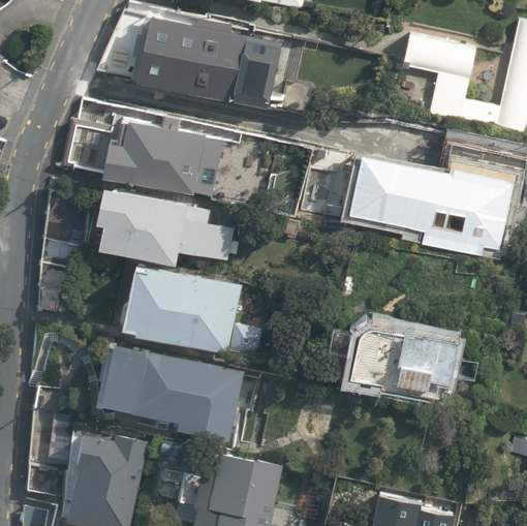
[(136,84),(267,111),(280,43),(224,32),(226,21),(207,17),(205,27),(150,17),(146,31),(135,29),(128,64),(141,66),(137,79),(136,84)]
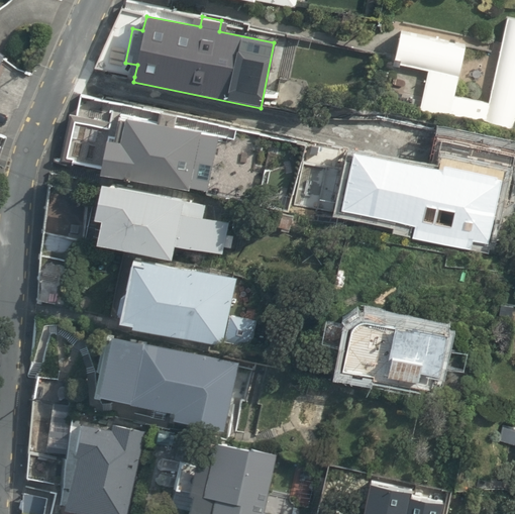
[(482,124),(511,131),(514,114),(514,20),(508,19),(490,101),(450,92),(461,45),(396,30),(389,65),(421,73),(417,91),(427,94),(425,104),(484,117),(482,124)]
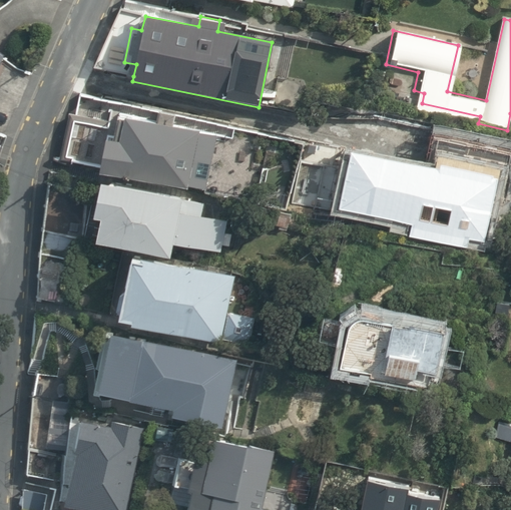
[(84,89),(120,95),(123,76),(112,74),(93,71),(84,89)]
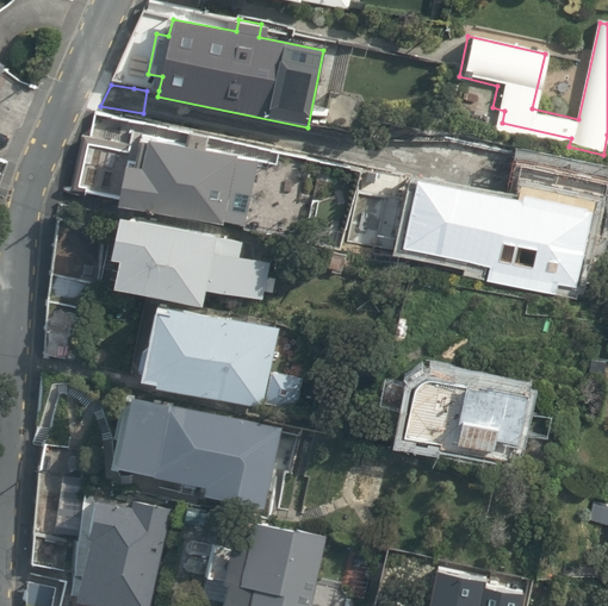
[(117,204),(243,227),(256,161),(140,138),(134,166),(125,164),(117,204)]
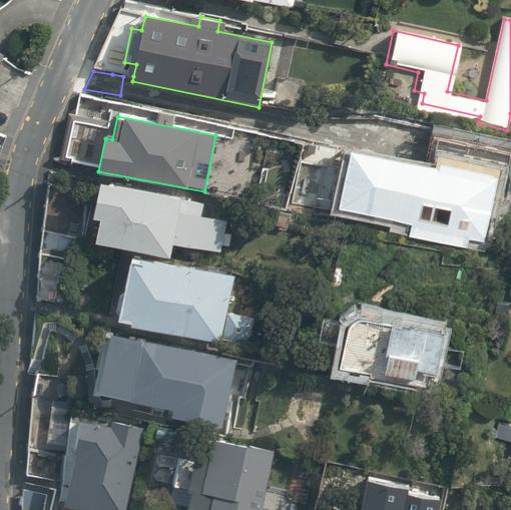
[(345,214),(422,232),(428,205),(435,207),(441,182),(456,185),(467,139),(367,116),(345,214)]
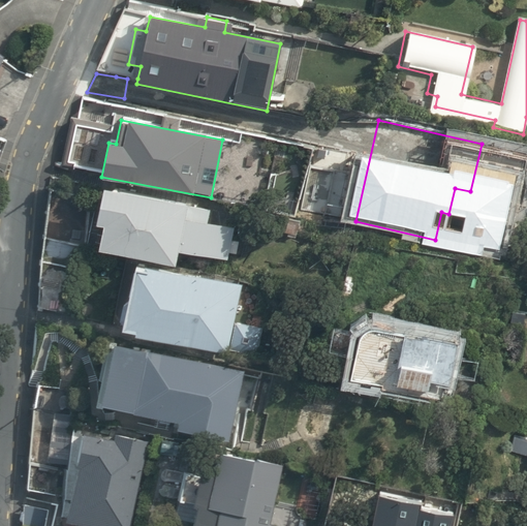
[(60,164),(98,173),(109,129),(70,121),(60,164)]
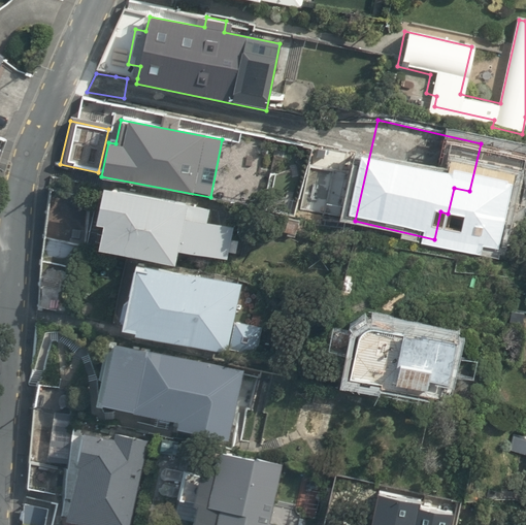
[(508,186),(525,190),(525,186),(525,149),(518,148),(508,186)]
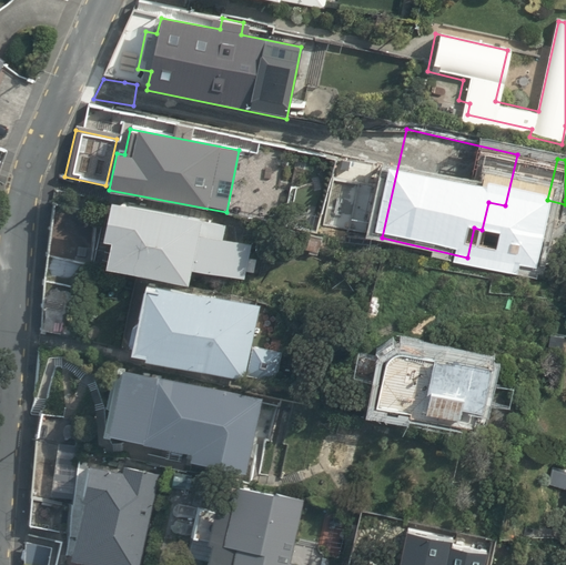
[(47,255),(84,260),(91,204),(53,199),(47,255)]
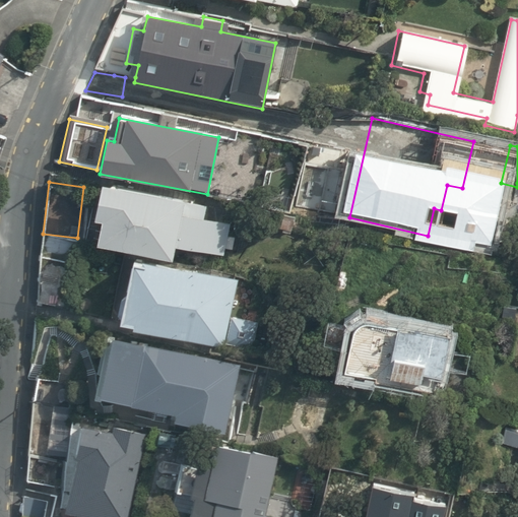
[(96,245),(172,261),(175,247),(222,258),(223,250),(231,252),(234,240),(227,238),(230,225),(181,214),(184,201),(102,184),(94,219),(102,221),(96,245)]
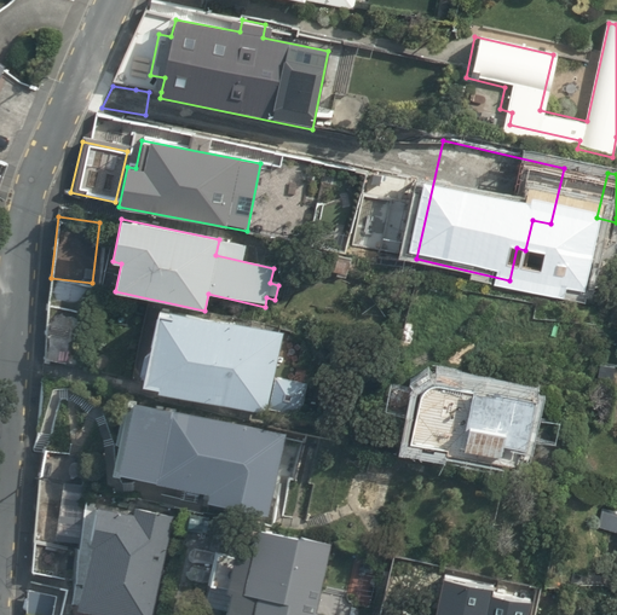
[(87,317),(92,283),(51,278),(46,311),(87,317)]
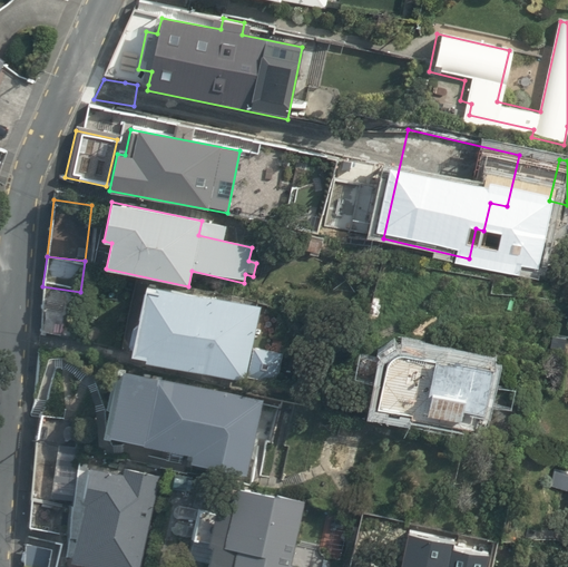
[(153,291),(137,363),(275,392),(284,354),(255,348),(262,314),(153,291)]
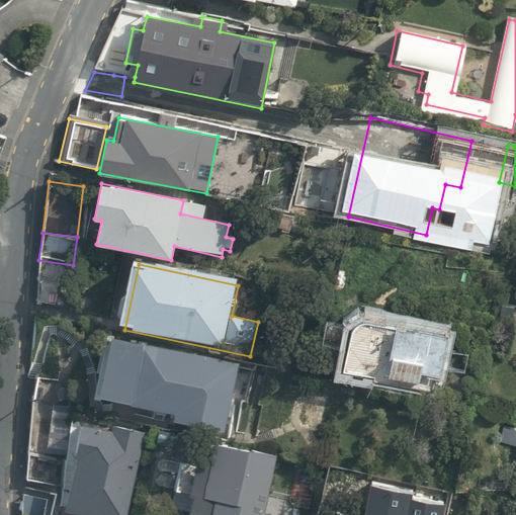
[(456,331),(357,314),(345,379),(445,397),(456,331)]
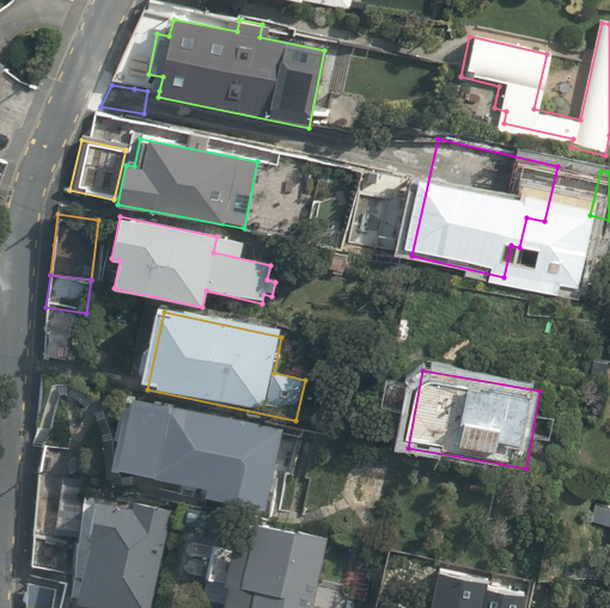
[(281,440),(122,409),(108,479),(200,498),(199,505),(266,519),(281,440)]
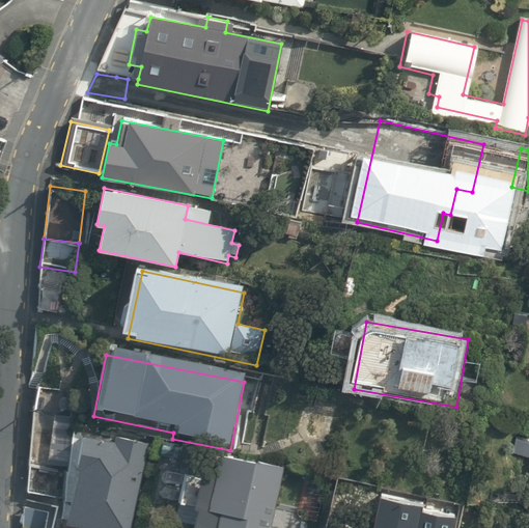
[(133,527),(146,447),(78,436),(62,527),(133,527)]
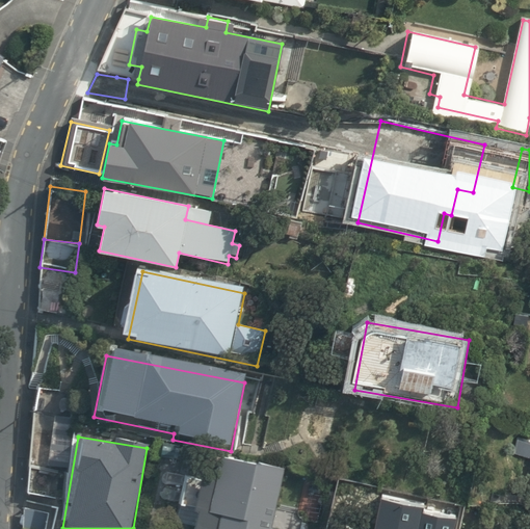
[(270,528),(282,469),(209,455),(195,528),(270,528)]
